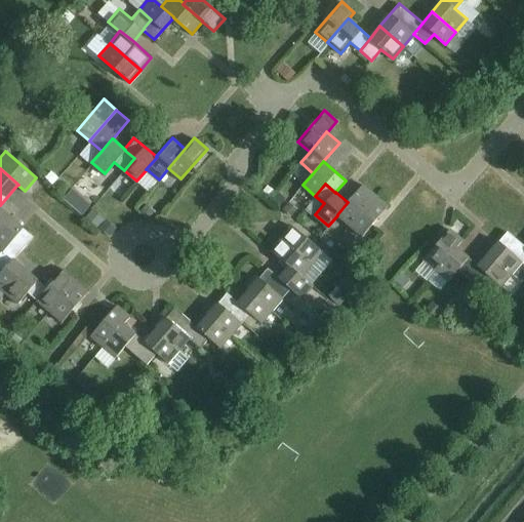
[(349,225),(374,194),(363,184),(348,202),(337,214),(337,215),(349,225)]
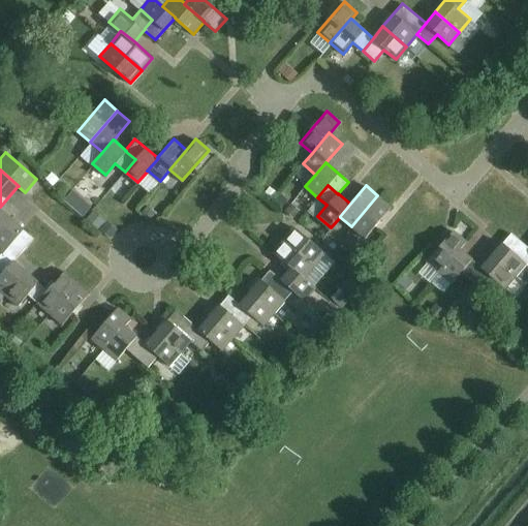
[(377,195),(351,226),(364,238),(391,207),(377,195)]
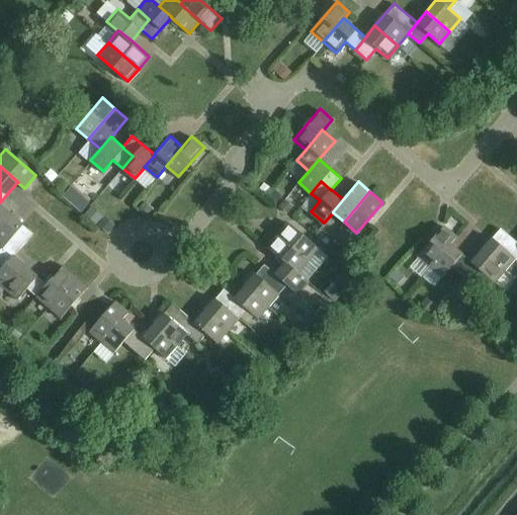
[(0,224),(10,212),(0,203),(0,224)]
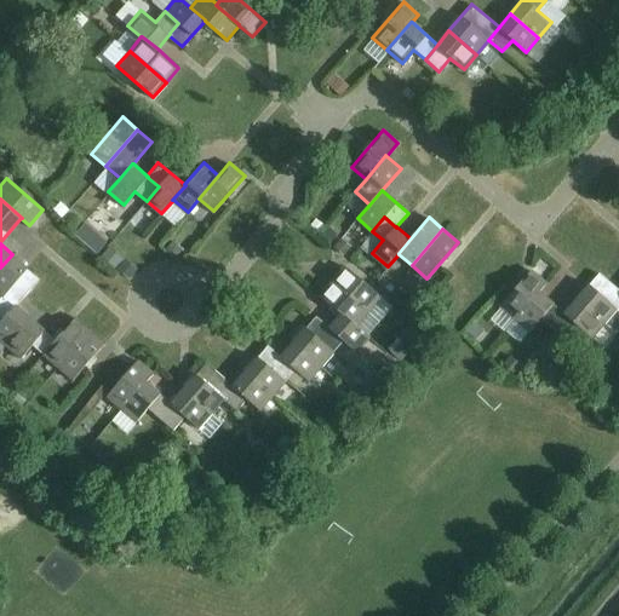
[(16,304),(17,305),(40,278),(12,254),(0,268),(0,292),(3,295),(3,294),(15,305),(16,304)]
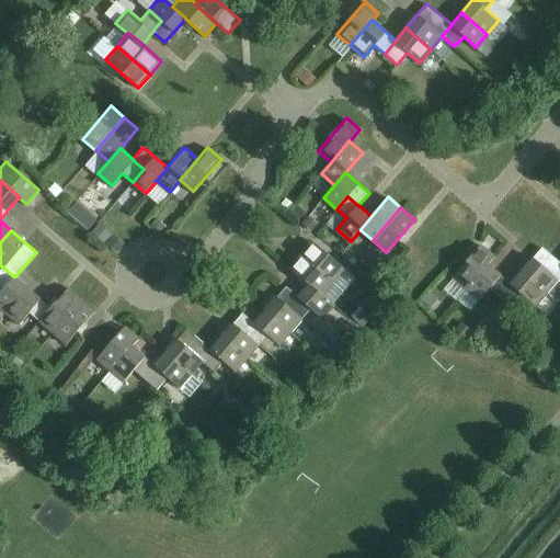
[(300,252),(333,281),(344,268),(311,240),(300,252)]
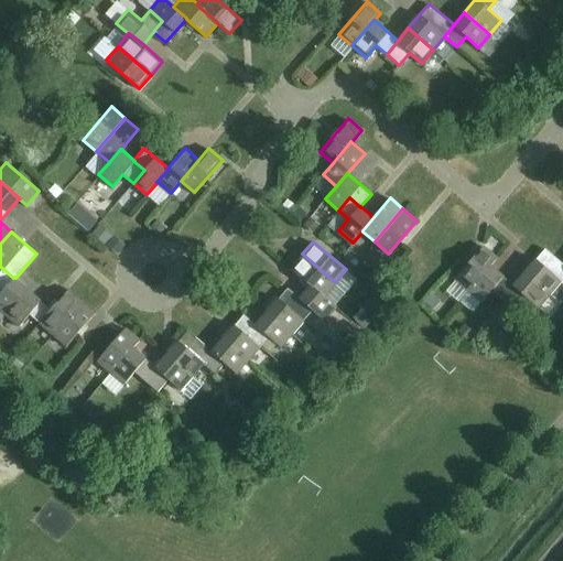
[(489,265),(490,266),(497,258),(483,246),(454,279),(468,290),(489,265)]
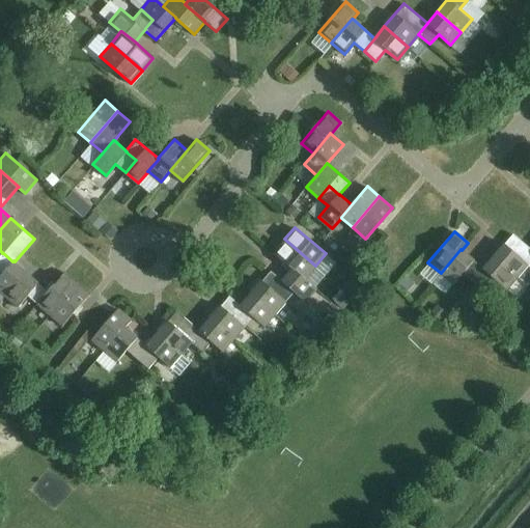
[(529,247),(512,232),(493,255),(518,276),(528,265),(527,265),(529,261),(529,247)]
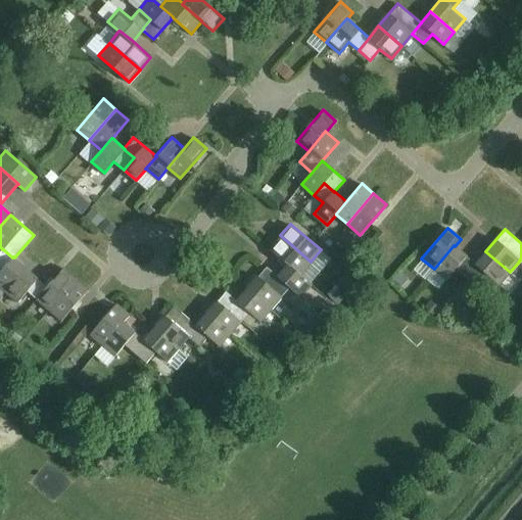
[(300,274),(311,262),(280,235),(270,248),(288,264),(300,274)]
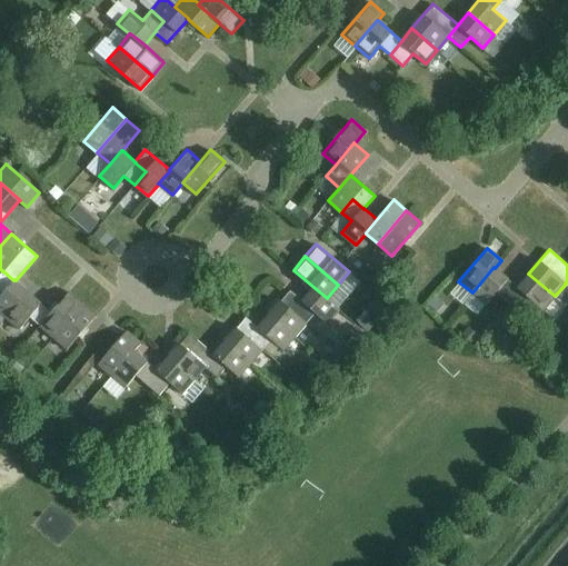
[(517,287),(495,268),(494,267),(472,293),(486,304),(496,291),(507,300),(517,288),(517,287)]
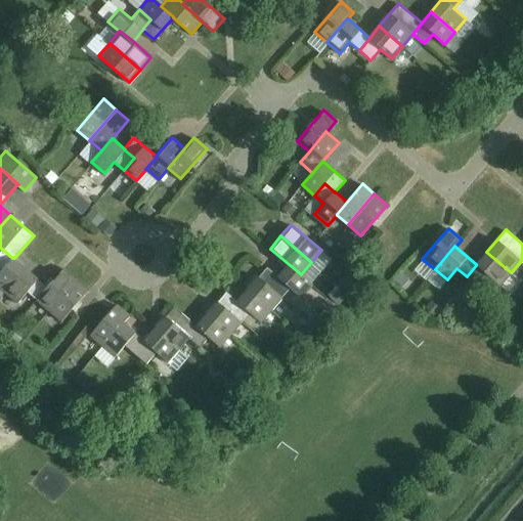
[(27,268),(14,258),(13,257),(12,258),(2,249),(2,250),(0,251),(0,286),(6,292),(27,268)]
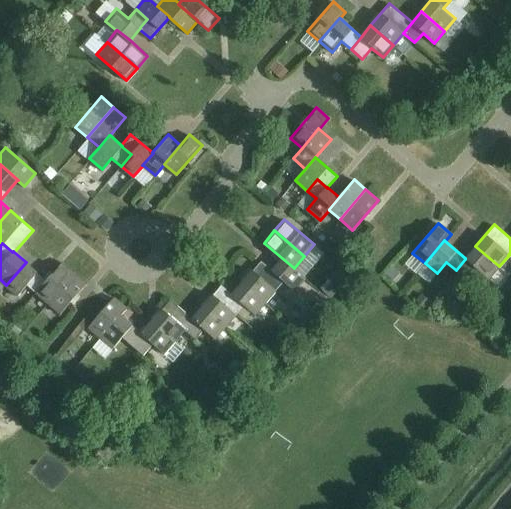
[(488,279),(499,266),(475,246),(465,258),(465,259),(456,270),(468,281),(477,270),(488,279)]
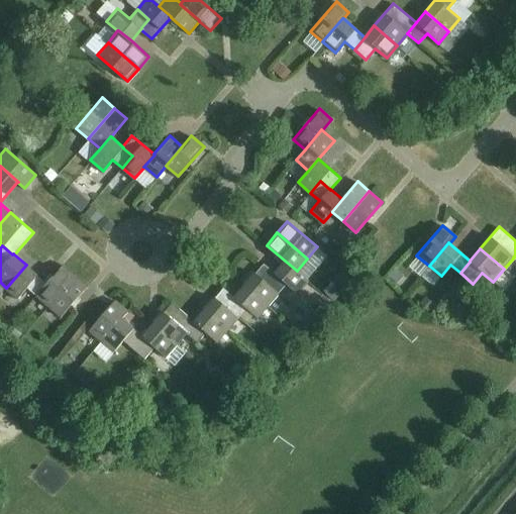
[(308,280),(297,271),(285,261),(275,272),(275,273),(267,283),(279,293),(286,284),(297,293),(308,280)]
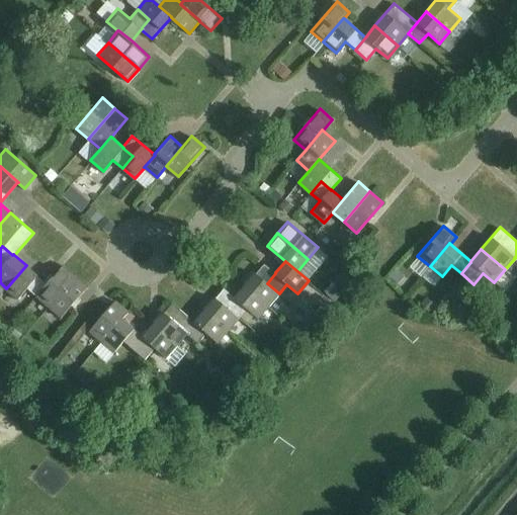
[(275,273),(275,272),(264,262),(245,284),(268,306),(279,293),(267,283),(275,273)]
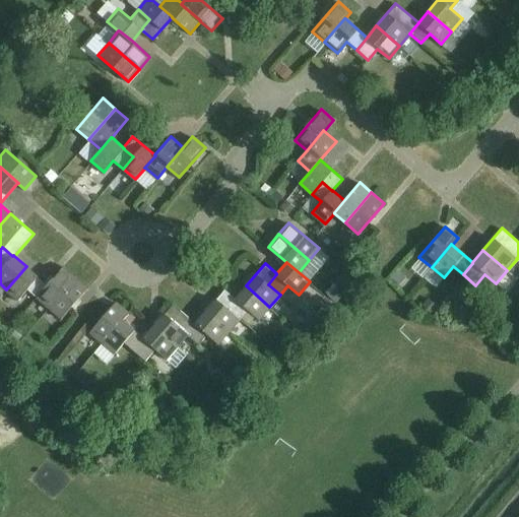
[(37,297),(47,284),(26,266),(6,289),(18,300),(27,288),(37,297)]
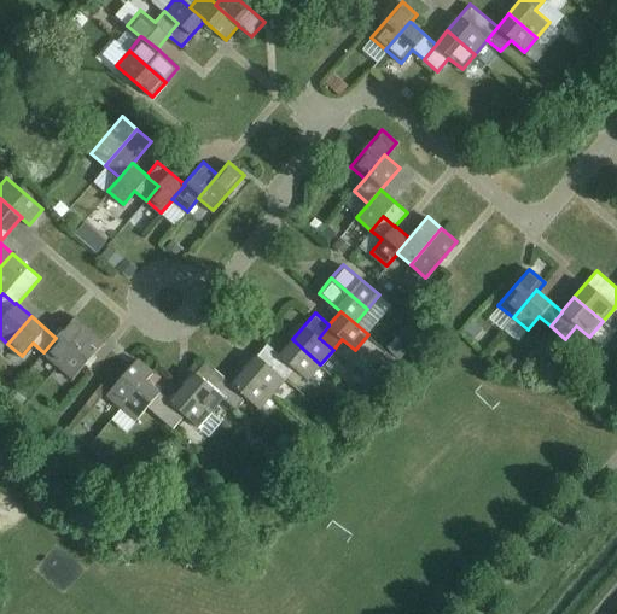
[(58,364),(89,328),(75,316),(56,338),(44,352),(58,364)]
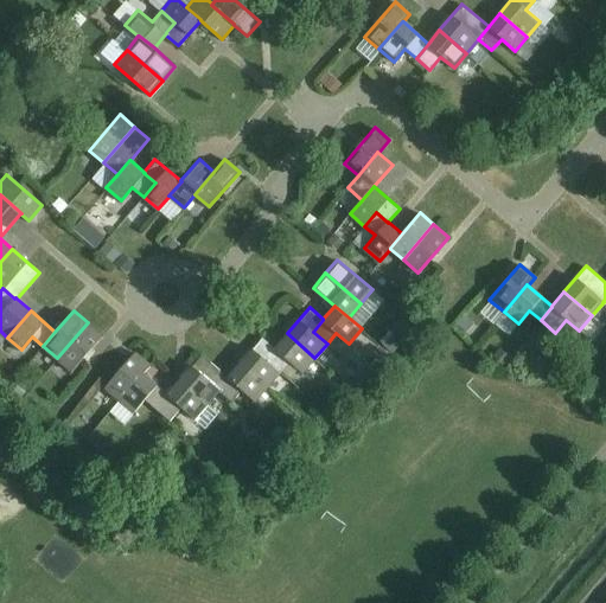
[(88,322),(57,358),(71,370),(102,335),(88,322)]
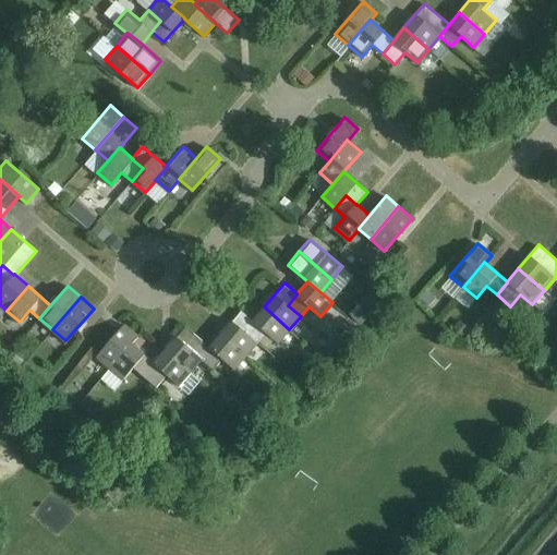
[(277,344),(289,329),(264,306),(253,320),(253,321),(244,330),(257,342),(265,333),(277,344)]
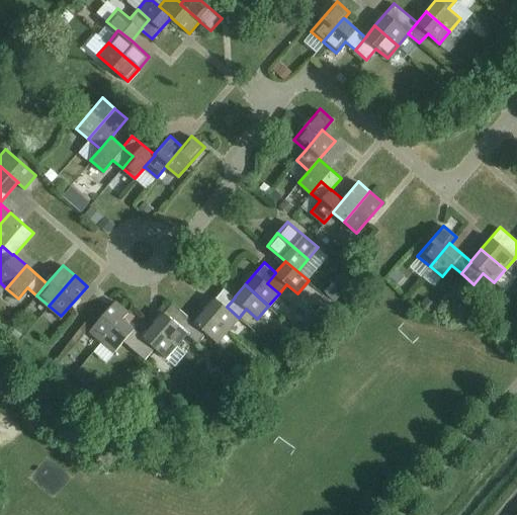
[(235,297),(235,296),(224,287),(205,310),(228,330),(239,318),(227,307),(235,297)]
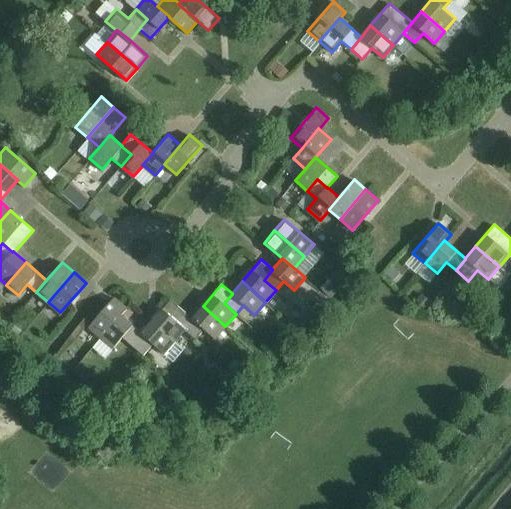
[(121,314),(127,308),(114,297),(88,326),(100,337),(121,314)]
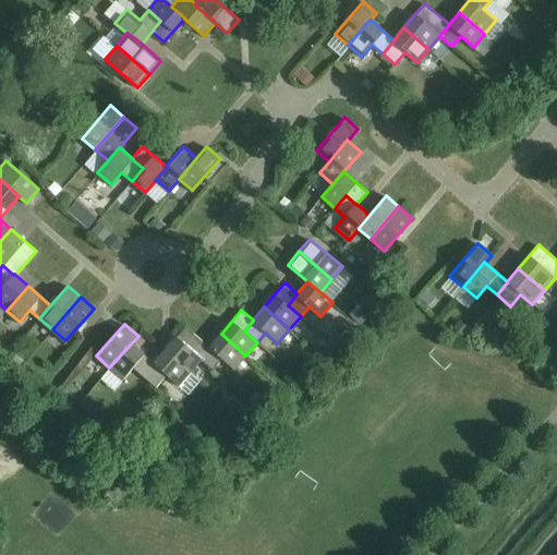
[(210,347),(185,325),(165,349),(190,371),(201,359),(202,358),(201,358),(210,347)]
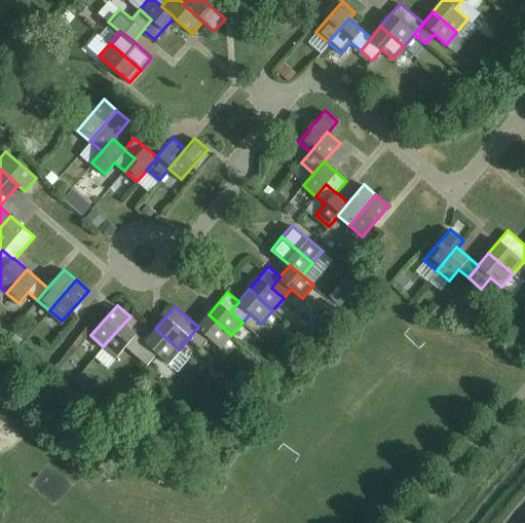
[(220,348),(231,335),(209,314),(198,327),(189,337),(190,337),(189,338),(200,348),(209,338),(220,348)]
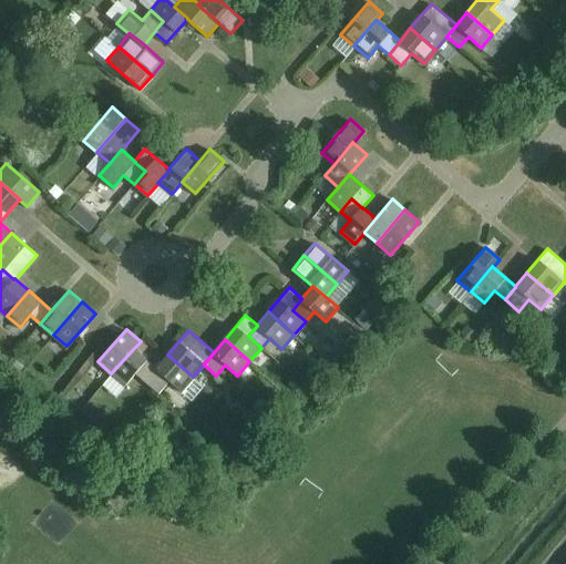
[(157,368),(134,348),(111,373),(125,386),(136,372),(146,381),(156,369),(156,368),(157,368)]
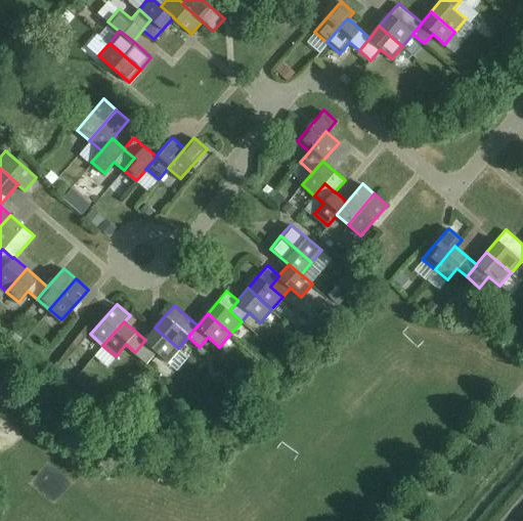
[(168,360),(178,348),(155,328),(145,340),(144,340),(144,341),(135,352),(146,362),(157,351),(168,360)]
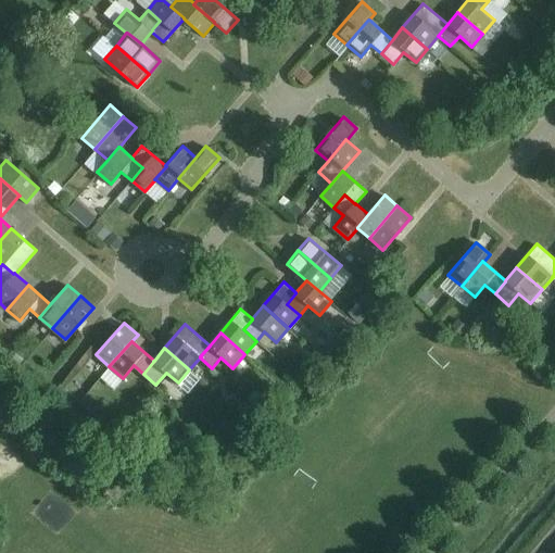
[(48,482),(42,505),(65,511),(71,488),(48,482)]
